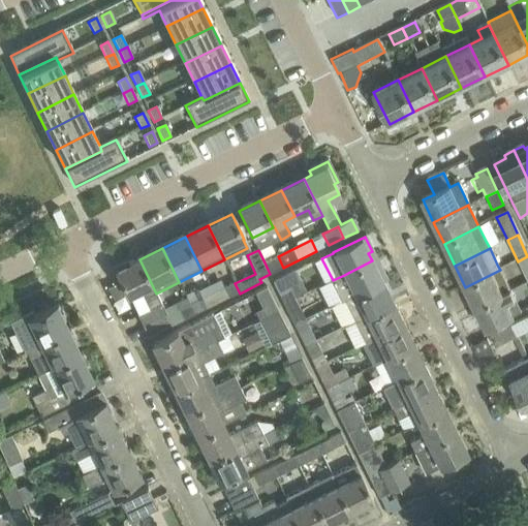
[(527,282),(527,255),(527,256),(518,261),(527,282)]
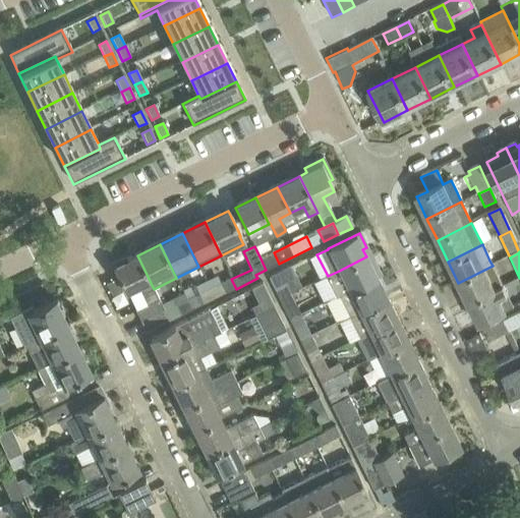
[(266,270),(279,264),(274,252),(261,259),(266,270)]
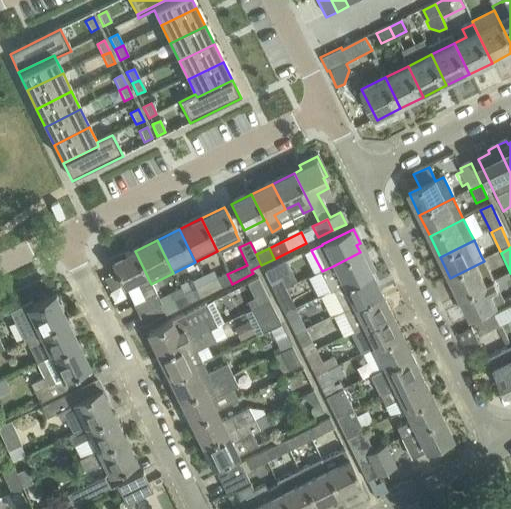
[(135,251),(112,263),(124,287),(138,317),(162,306),(161,306),(151,284),(135,251)]
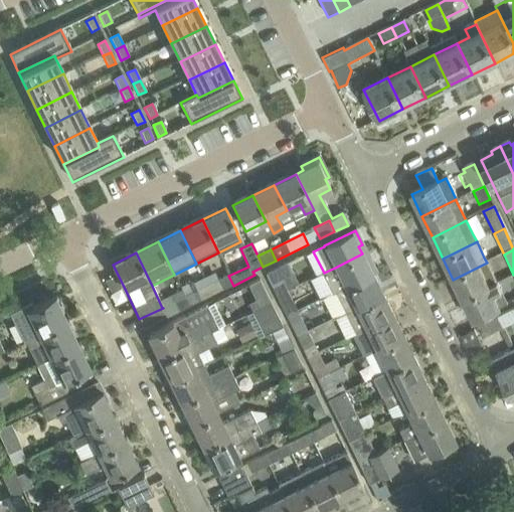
[(345,288),(372,275),(374,274),(375,272),(370,261),(368,261),(365,262),(362,253),(335,268),(324,273),(321,274),(322,275),(310,281),(319,301),(336,293),(345,288)]
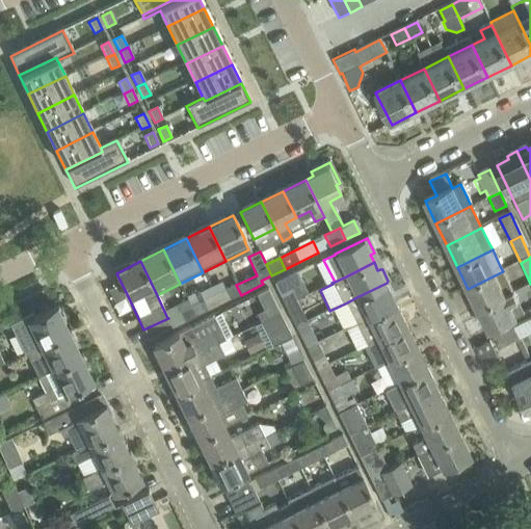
[(513,293),(512,290),(503,271),(468,289),(478,310),(513,293)]
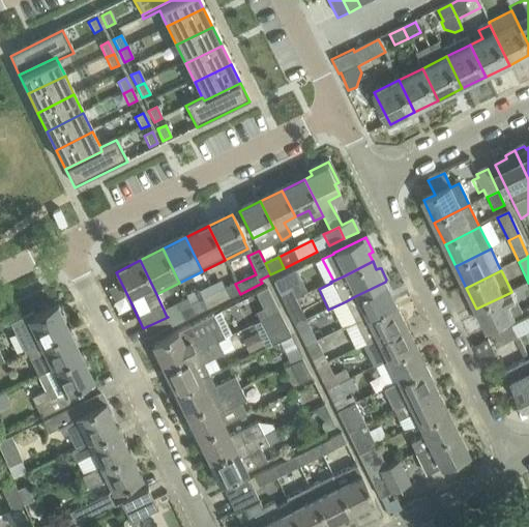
[(285,276),(273,283),(281,296),(292,291),(296,300),(305,295),(306,294),(300,283),(297,285),(298,286),(291,289),(285,276)]
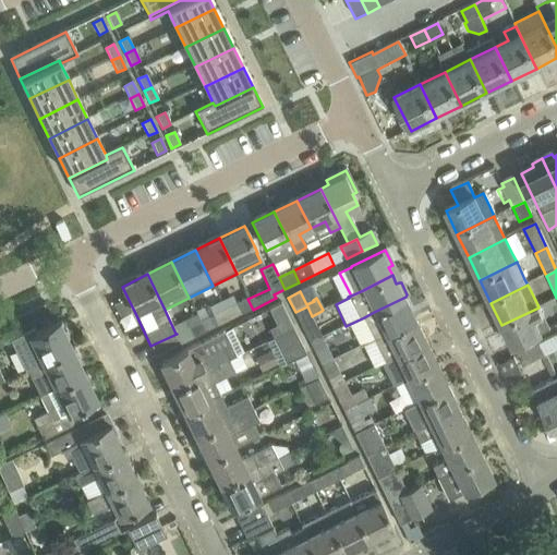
[(374,340),(414,321),(403,298),(374,312),(364,317),(374,340)]
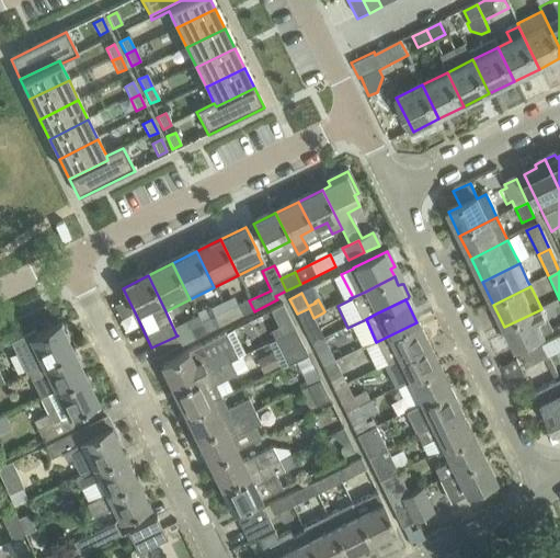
[(229,323),(254,311),(249,300),(224,312),(229,323)]
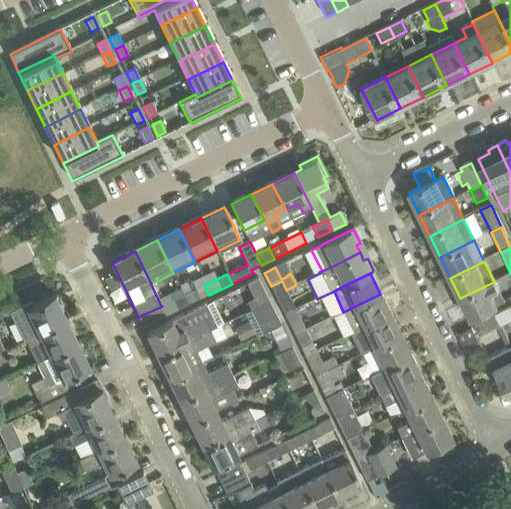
[(116,275),(104,280),(111,293),(122,287),(116,275)]
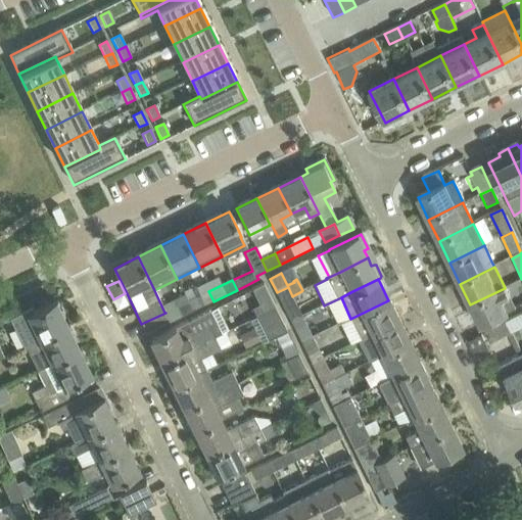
[(256,318),(275,310),(264,286),(252,291),(261,305),(252,310),(256,318)]
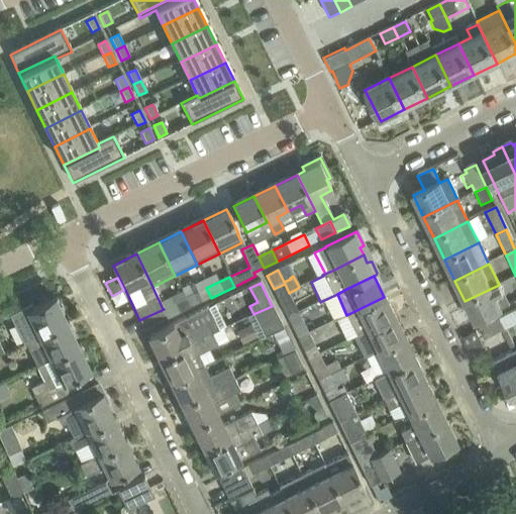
[(285,284),(274,289),(288,318),(299,313),(289,293),(285,284)]
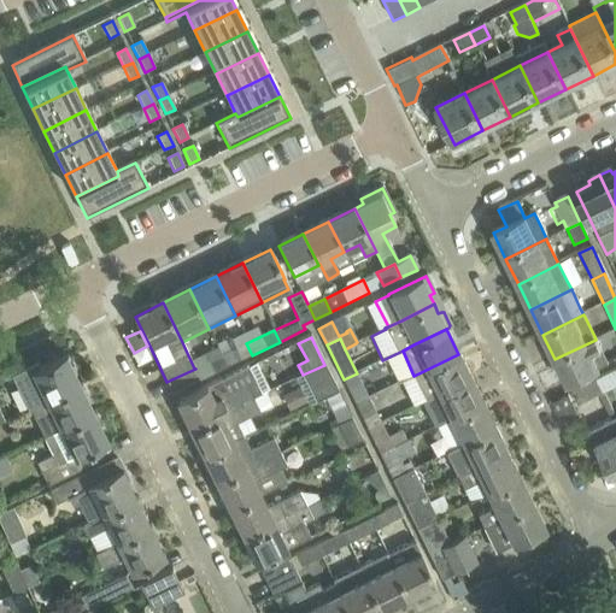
[(596,340),(555,359),(567,384),(599,369),(600,367),(594,354),(602,351),(596,340)]
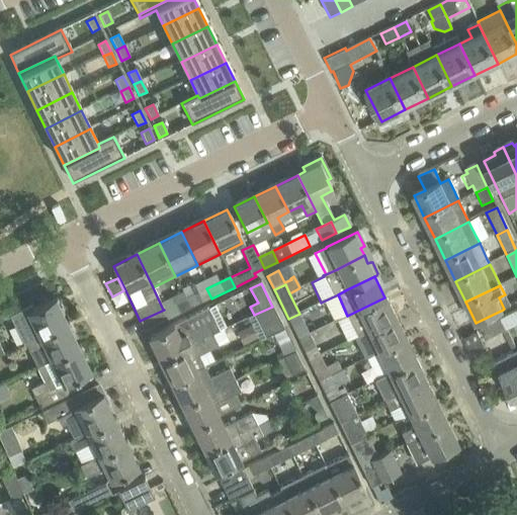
[(189,309),(211,298),(206,288),(185,298),(189,309)]
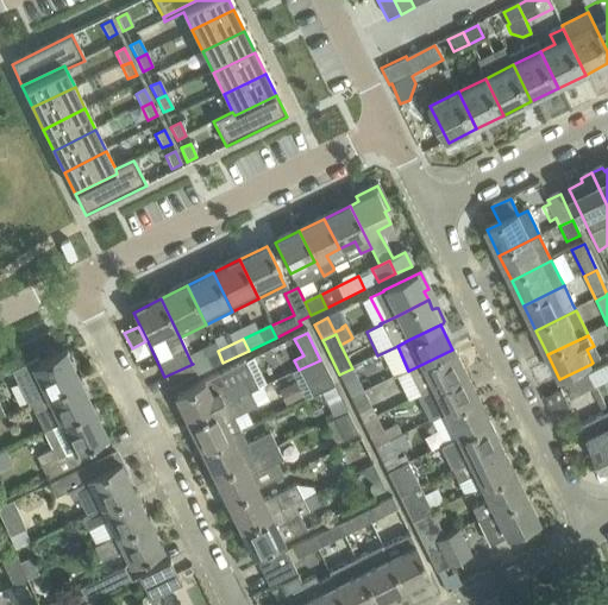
[(420,396),(433,390),(464,375),(452,350),(408,371),(420,396)]
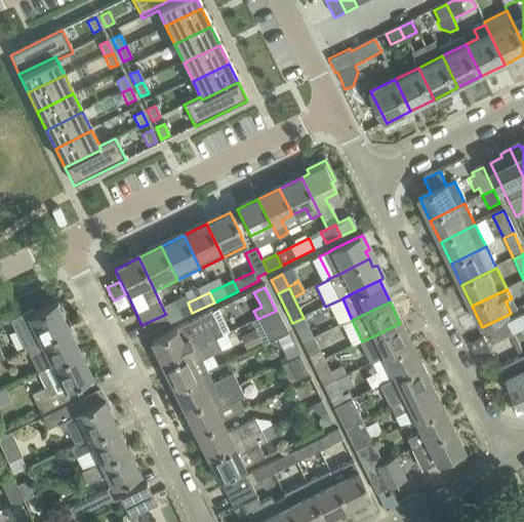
[(170,324),(192,313),(188,303),(165,314),(166,314),(170,324)]
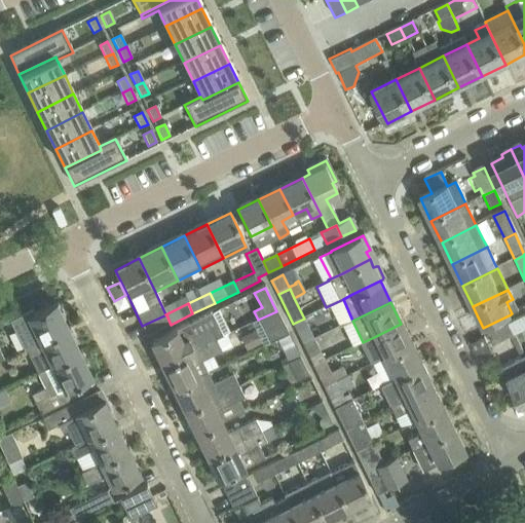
[(27,349),(68,330),(55,306),(57,305),(57,304),(34,314),(32,310),(9,322),(19,340),(23,349),(27,348),(27,349)]
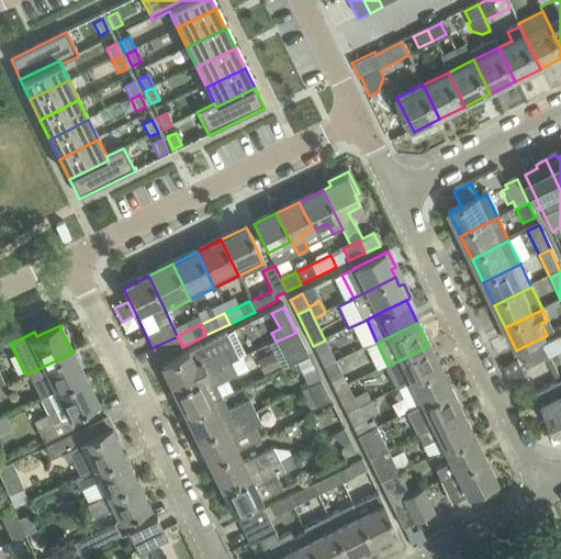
[(231,365),(238,360),(245,357),(233,332),(161,367),(174,392),(231,365)]
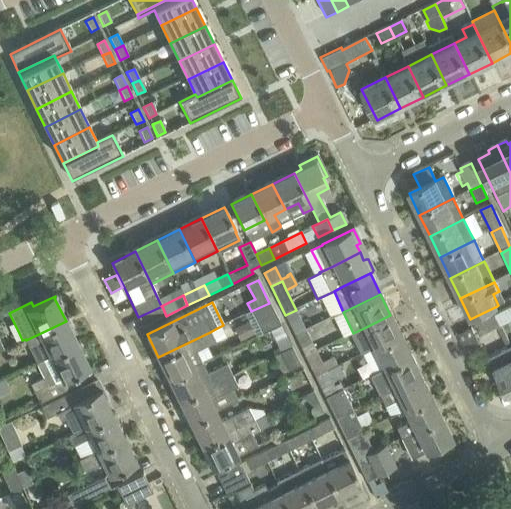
[(269,303),(251,311),(263,335),(269,332),(281,326),(269,303)]
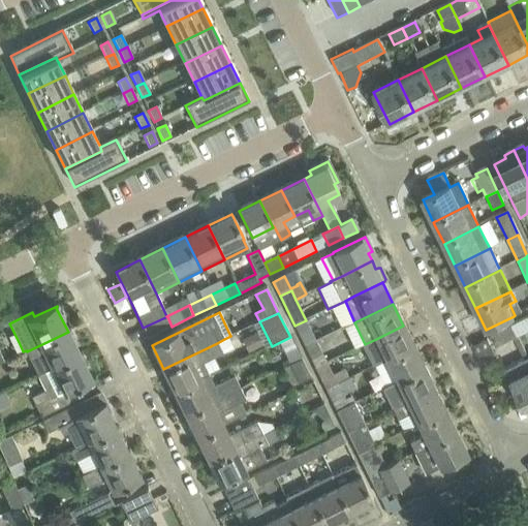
[(148,338),(172,327),(167,316),(143,328),(148,338)]
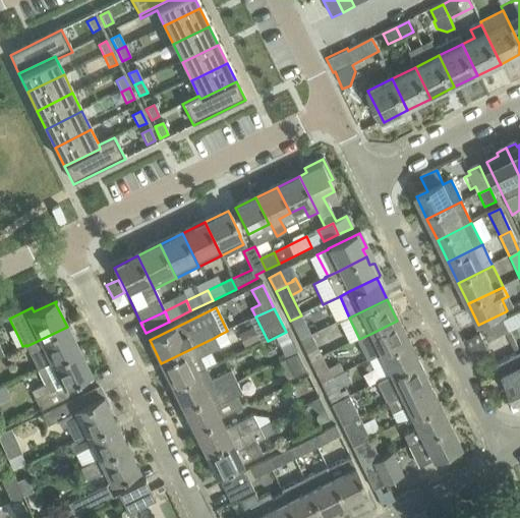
[(519,322),(517,314),(504,322),(509,334),(519,328),(519,322)]
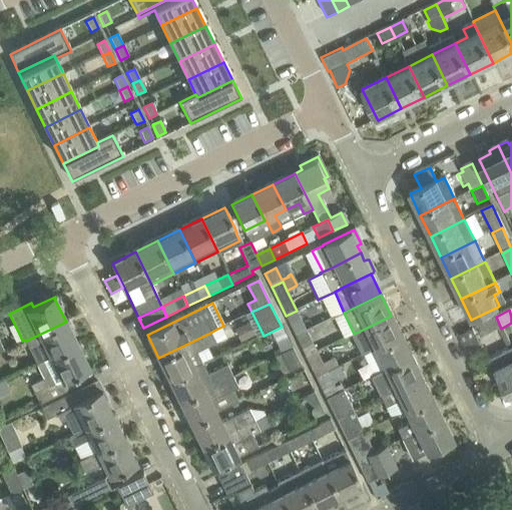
[(296,337),(307,332),(297,311),(286,316),(296,337)]
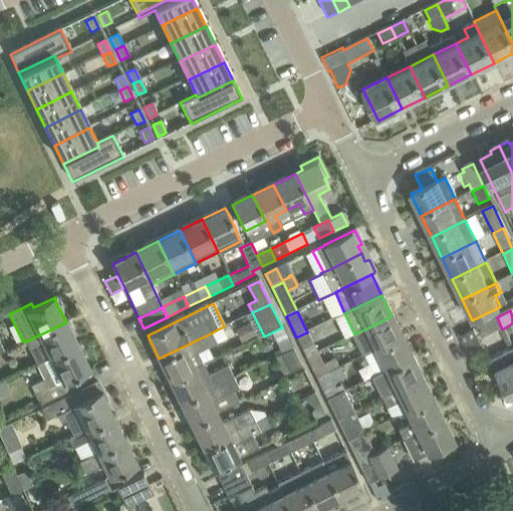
[(354,334),(351,336),(361,356),(363,355),(403,336),(392,316),(365,329),(354,334)]
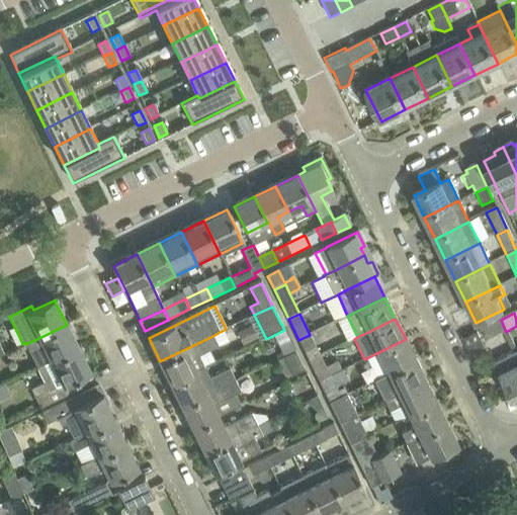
[(486,342),(506,332),(501,320),(480,330),(486,342)]
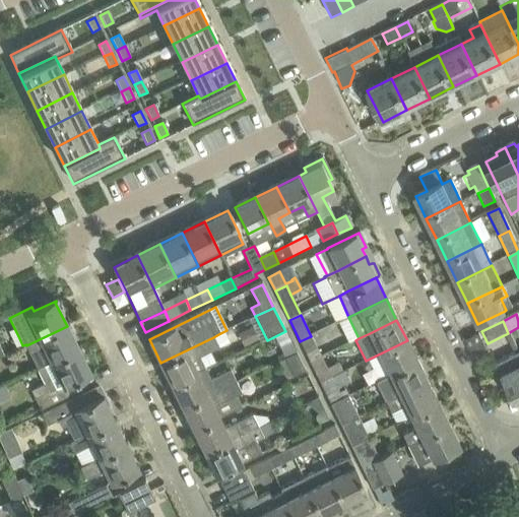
[(26,345),(25,346),(30,357),(44,349),(50,363),(78,349),(67,326),(26,345)]
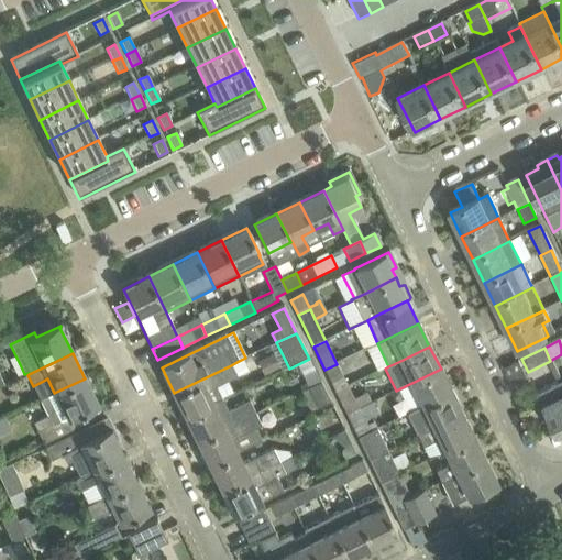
[(503,369),(510,384),(526,377),(518,362),(503,369)]
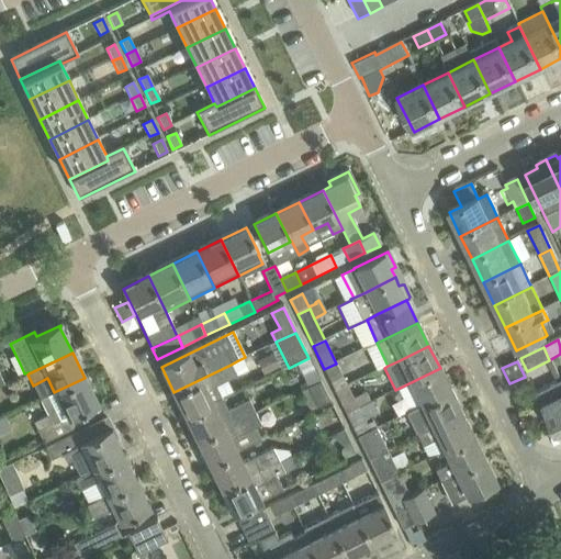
[(335,391),(347,386),(336,364),(324,369),(335,391)]
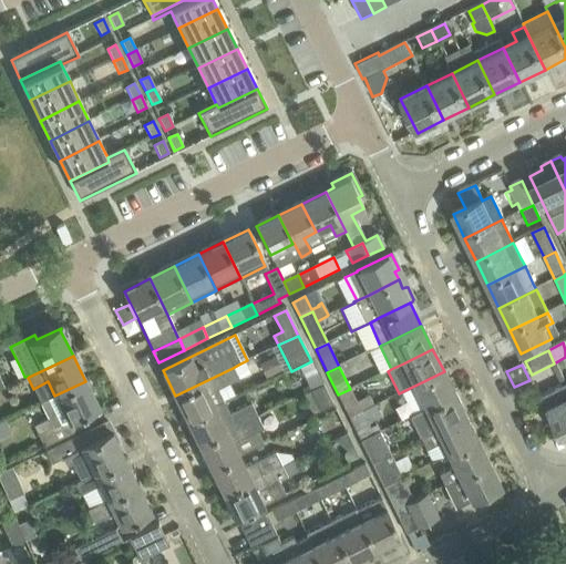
[(187,420),(224,402),(217,391),(239,380),(233,368),(175,396),(187,420)]
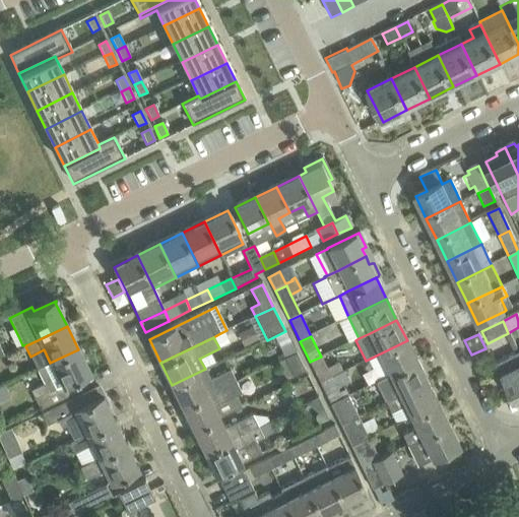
[(407,340),(368,360),(378,382),(417,362),(407,340)]
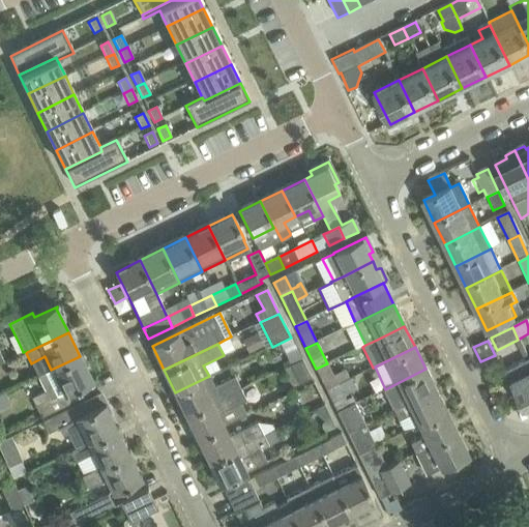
[(41,418),(82,399),(77,388),(93,380),(92,379),(91,379),(80,356),(51,370),(37,377),(45,392),(32,399),(41,418)]
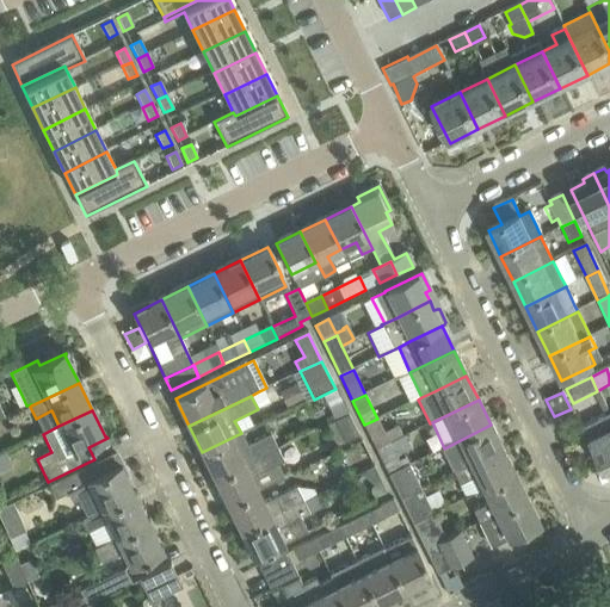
[(605,471),(609,469),(609,415),(609,414),(584,427),(591,440),(585,444),(591,456),(596,452),(605,471)]
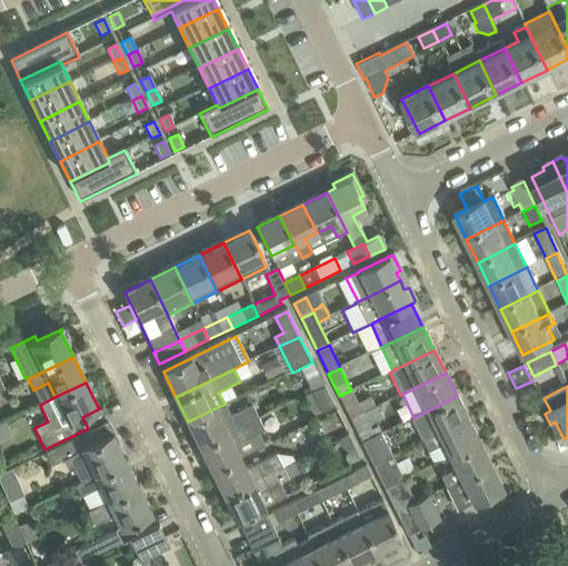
[(312,394),(310,394),(320,414),(334,407),(325,388),(312,394)]
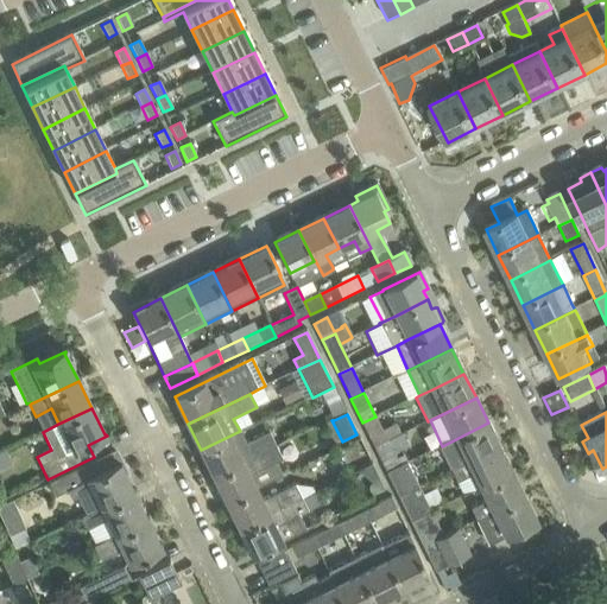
[(451,471),(500,447),(488,423),(442,446),(440,447),(451,471)]
